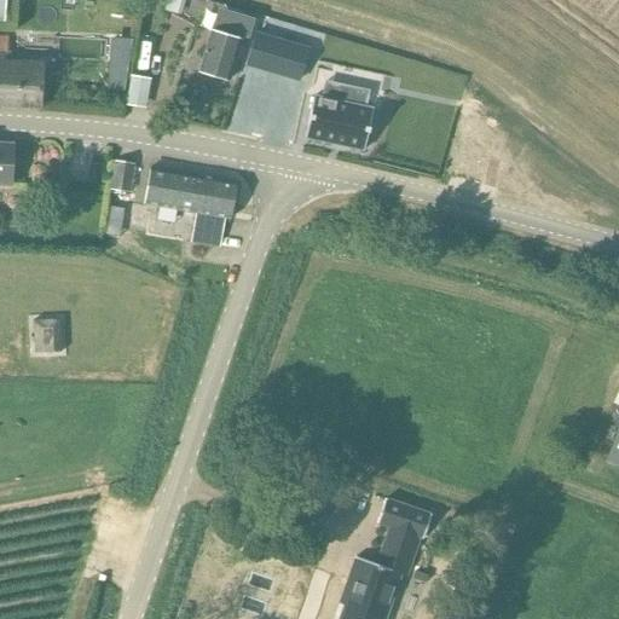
[(210,34),(206,47),(200,71),(230,80),(242,38),(249,39),(254,19),(227,11),(219,36),(210,34)]
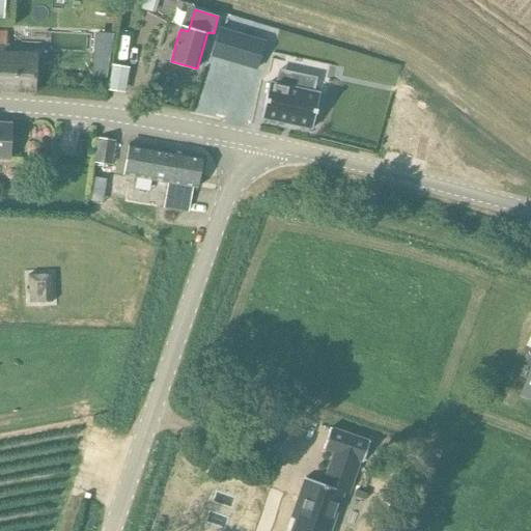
[(220,28),(212,57),(257,70),(264,42),(220,28)]
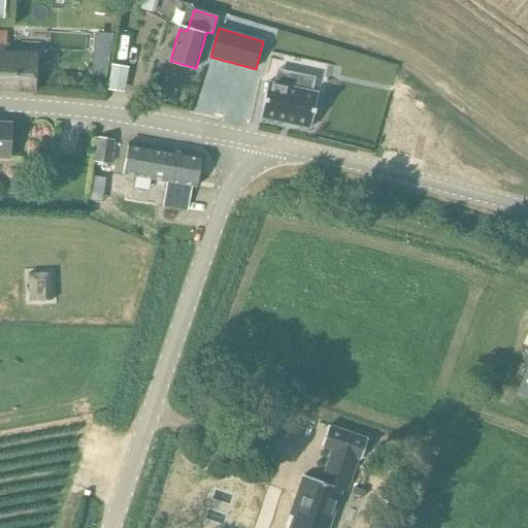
[(0,90),(35,92),(36,54),(2,53),(3,32),(0,32),(0,90)]
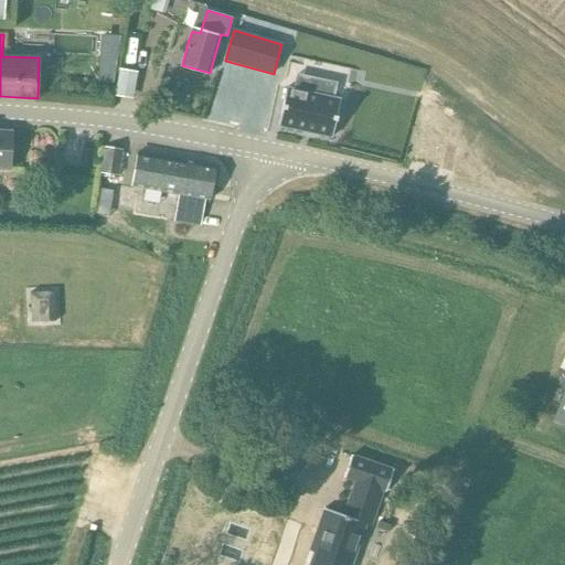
[(313,94),(294,89),(287,88),(278,126),(332,137),(340,99),(332,98),(336,84),(317,80),(313,94)]
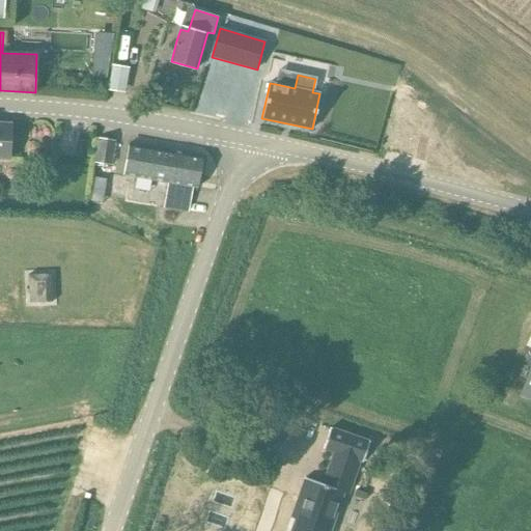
[(0,123),(0,160),(8,161),(10,124),(0,123)]
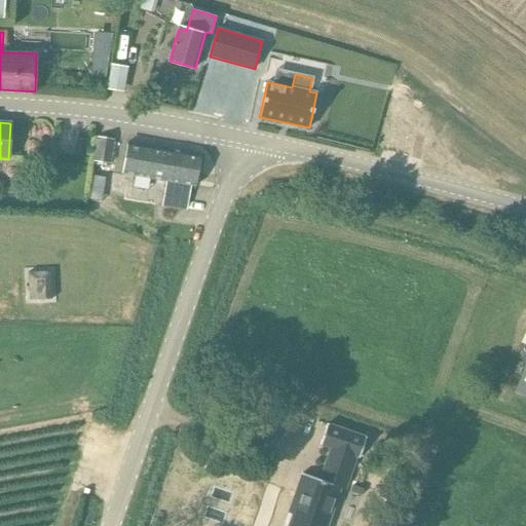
[(95,161),(111,163),(115,140),(99,138),(95,161)]
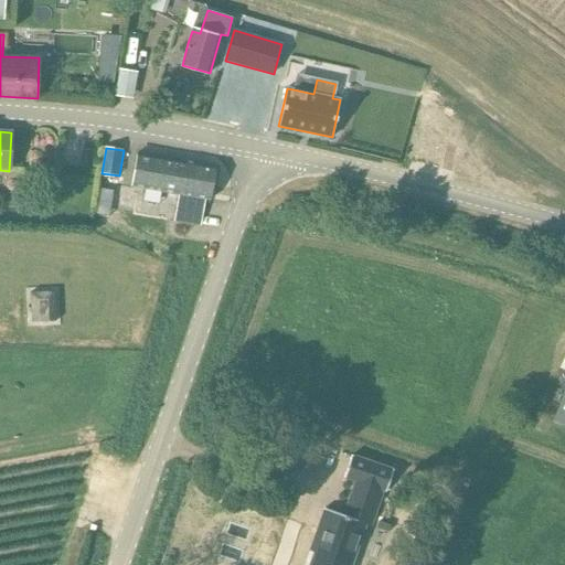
[(216,167),(138,152),(132,187),(211,200),(216,167)]
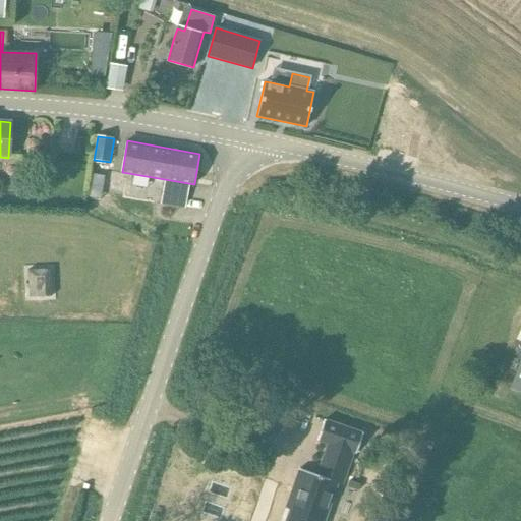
[(23,273),(30,304),(59,299),(53,268),(23,273)]
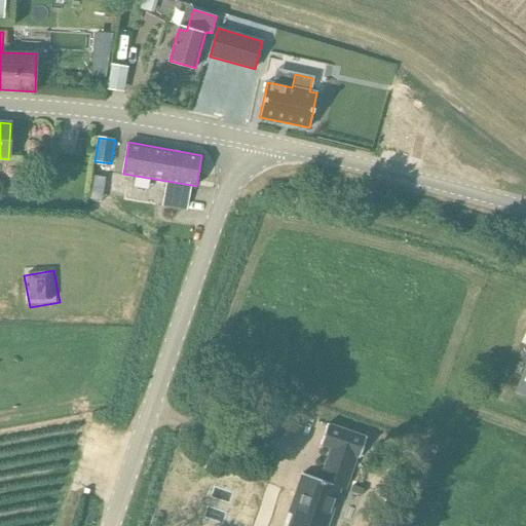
[(525,361),(515,392),(525,396),(525,361)]
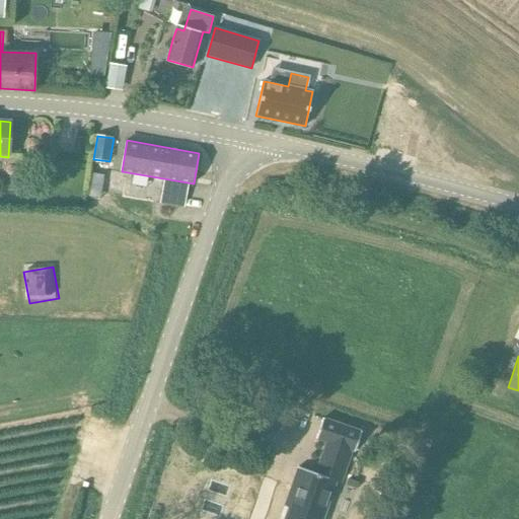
[(315,473),(298,467),(289,495),(292,496),(284,518),(324,518),(338,484),(342,485),(353,450),(326,441),(315,473)]
